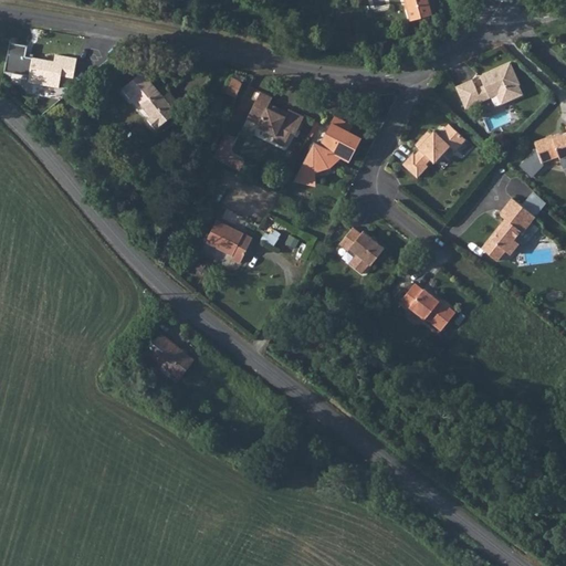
[(405,0),(411,20),(433,14),(428,0),(405,0)]
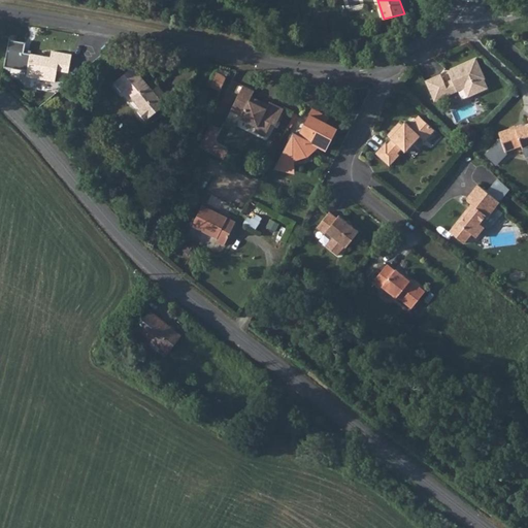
[(26,44),(9,42),(5,69),(28,73),(27,78),(56,84),(58,72),(69,74),(72,57),(53,53),(52,60),(25,55),(26,44)]
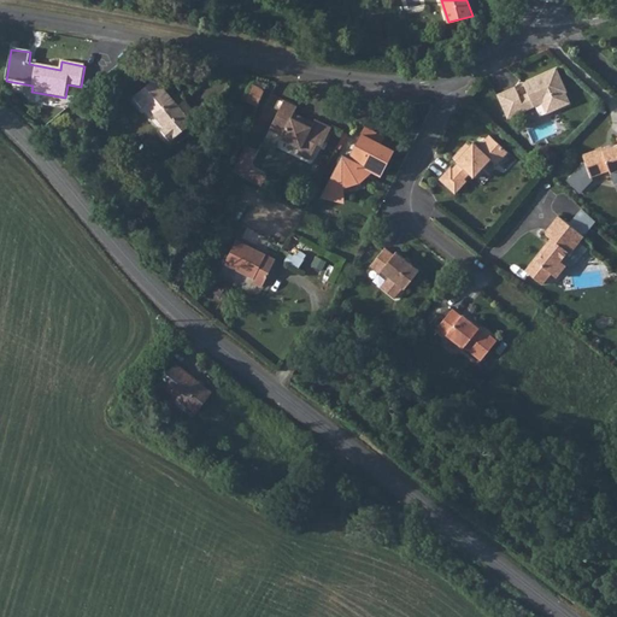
[(507,118),(541,103),(546,113),(570,103),(565,92),(566,92),(556,68),(523,82),(528,93),(519,97),(515,86),(497,94),(507,118)]
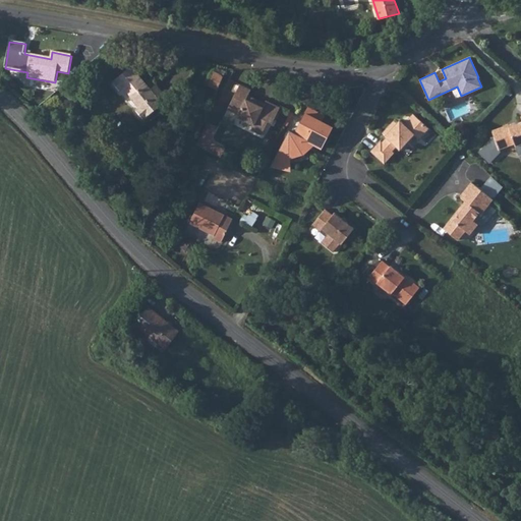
[(151,89),(131,66),(113,81),(120,90),(123,88),(139,107),(136,110),(143,118),(162,103),(161,102),(151,89)]
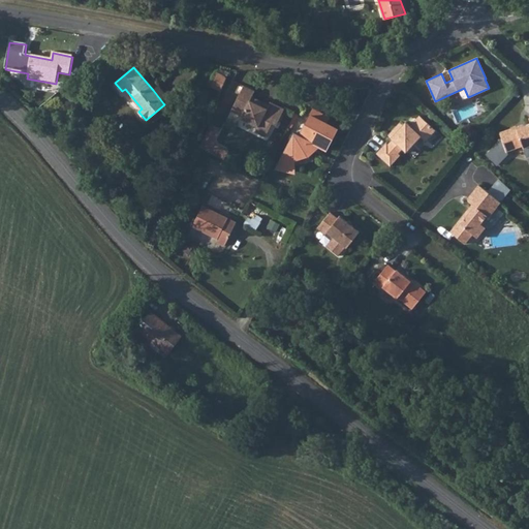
[(227,76),(218,72),(212,86),(220,90),(227,76)]
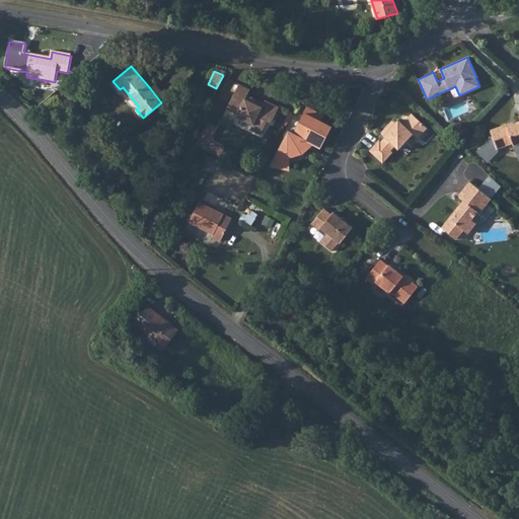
[(249,87),(238,82),(226,106),(236,112),(235,114),(252,123),(249,128),(260,133),(267,120),(271,122),(279,105),(265,98),(262,103),(246,95),(249,87)]
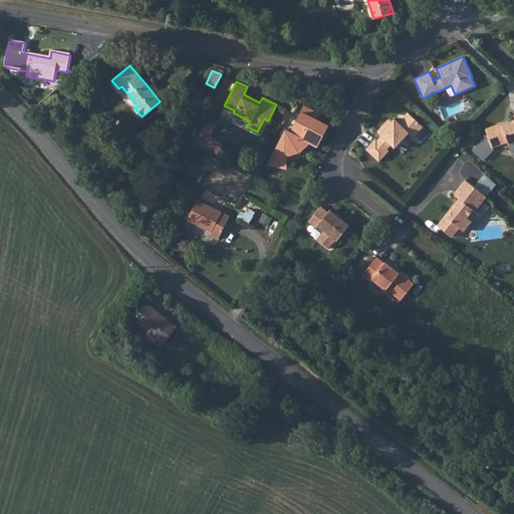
[(149,87),(159,100),(165,95),(154,82),(149,87)]
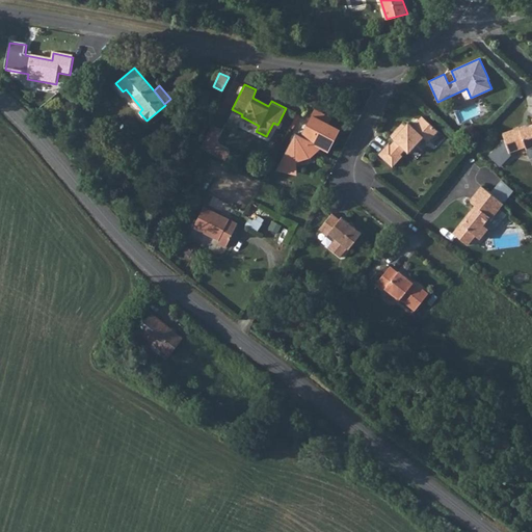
[(301,134),(296,131),(278,166),(296,169),(297,156),(310,153),(318,144),(319,143),(328,149),(339,127),(328,122),(330,116),(314,108),(301,134)]
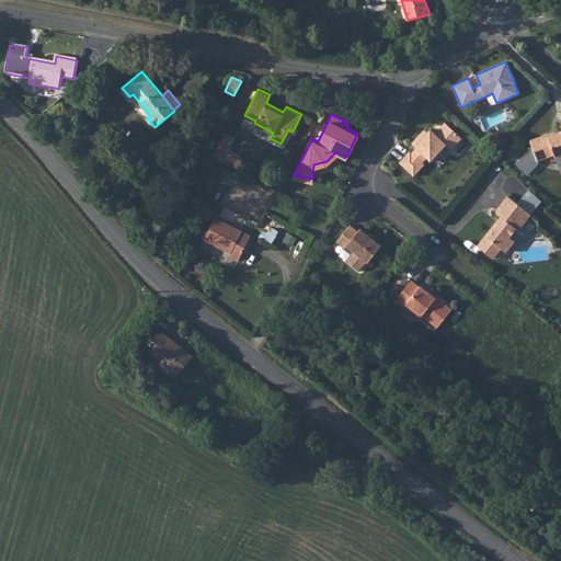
[(445,123),(442,125),(448,132),(451,128),(445,123)]
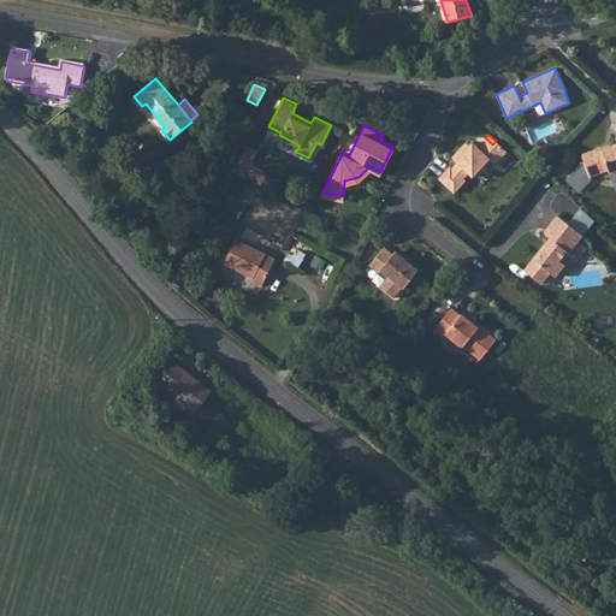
[(615,136),(615,137),(615,138),(615,144),(602,150),(602,148),(582,155),(585,163),(567,181),(580,193),(592,179),(591,177),(609,171),(614,184),(615,183),(615,136)]
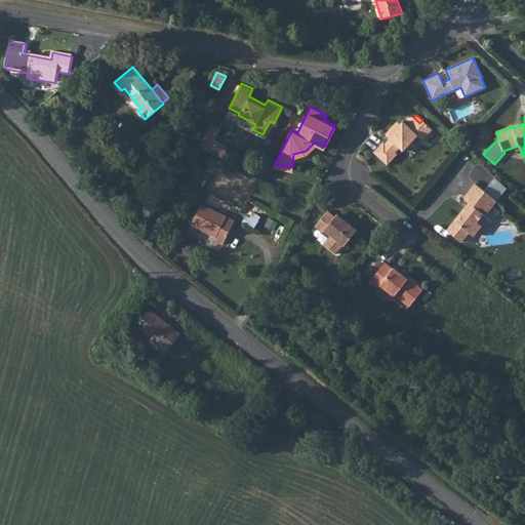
[(407,125),(403,121),(400,124),(388,137),(390,138),(385,143),(384,142),(373,153),(387,165),(397,154),(395,152),(399,148),(403,151),(417,135),(422,139),(432,129),(422,120),(419,123),(413,117),(407,125)]
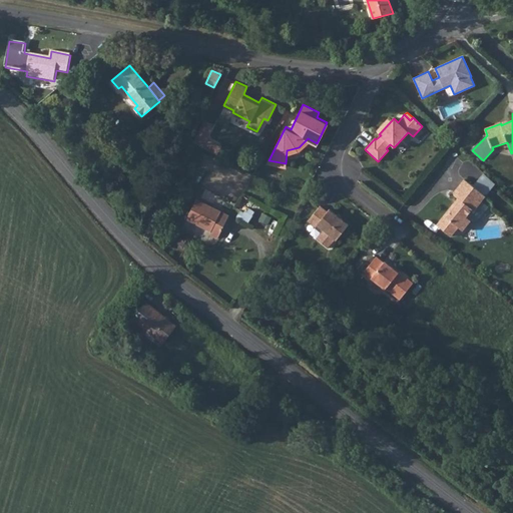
[(388,119),(376,131),(379,134),(391,121),(388,119)]
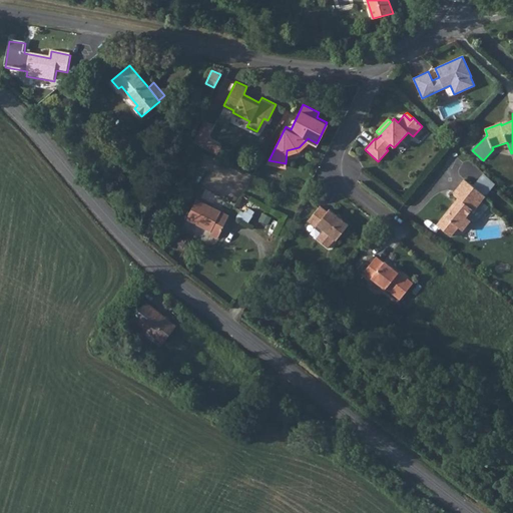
[(210,127),(201,123),(192,141),(205,148),(209,139),(206,137),(210,127)]
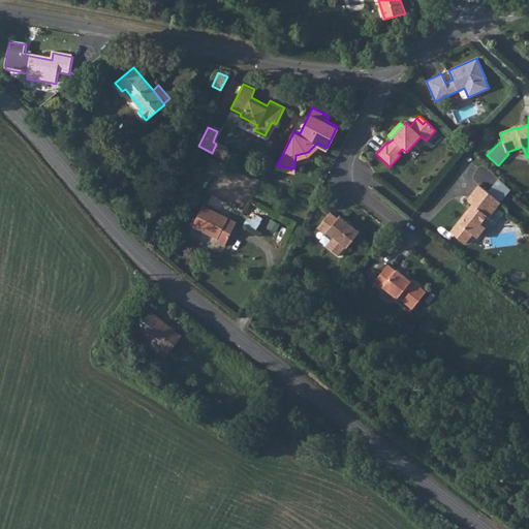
[(216,144),(212,153),(224,159),(228,150),(216,144)]
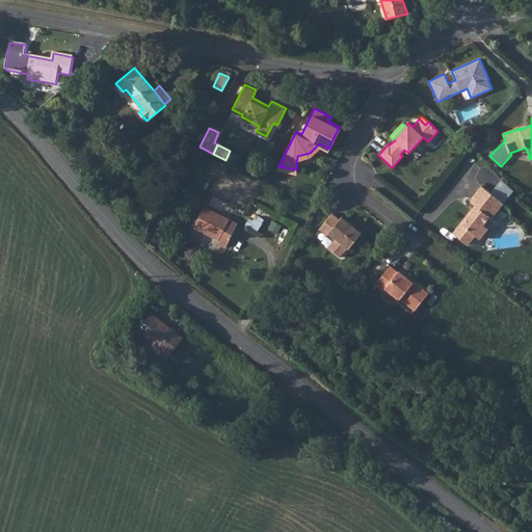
[(513,190),(502,180),(493,191),(505,202),(513,190)]
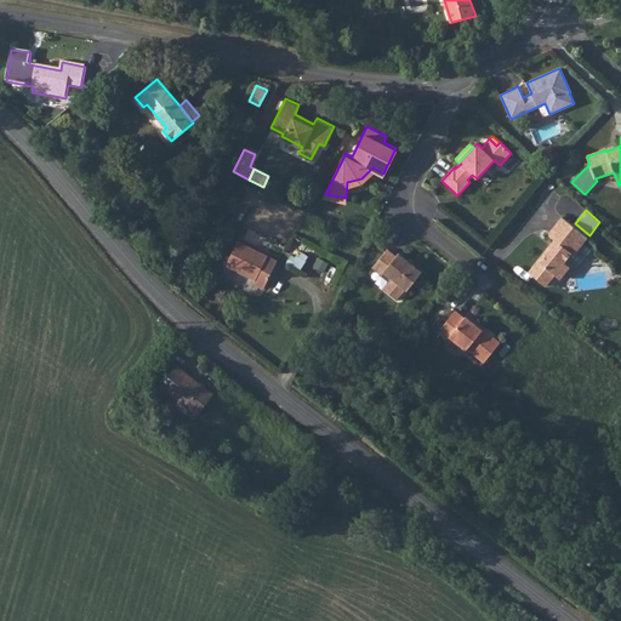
[(575,223),(564,215),(550,232),(559,239),(552,249),(550,246),(530,269),(548,284),(557,273),(562,277),(571,265),(568,262),(576,251),(575,250),(584,240),(585,241),(590,235),(575,223)]
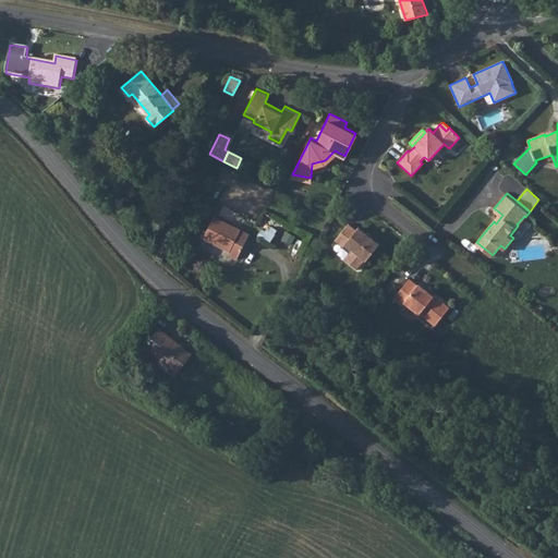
[(250,234),(214,217),(203,238),(230,251),(228,254),(238,258),(250,234)]
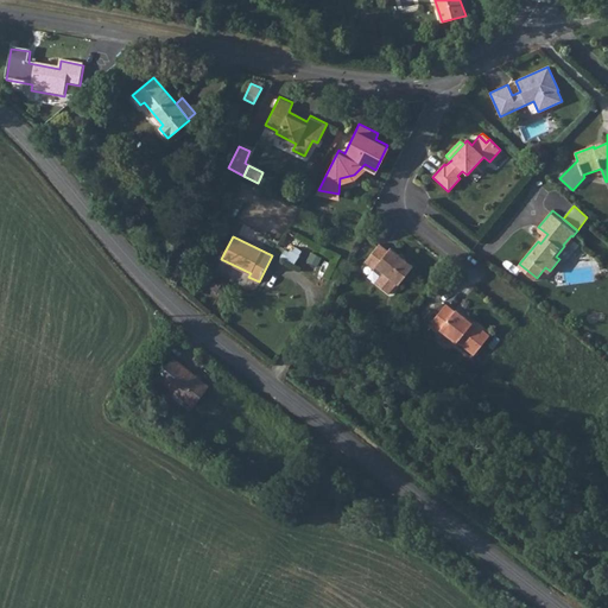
[(379,244),(365,263),(373,270),(375,266),(398,285),(413,266),(390,247),(387,251),(379,244)]
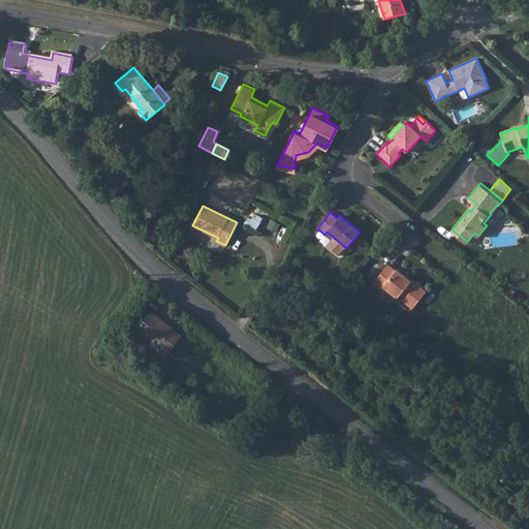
[(395,271),(387,265),(374,281),(381,288),(382,287),(397,299),(398,298),(412,309),(426,291),(411,280),(410,280),(396,270),(395,271)]
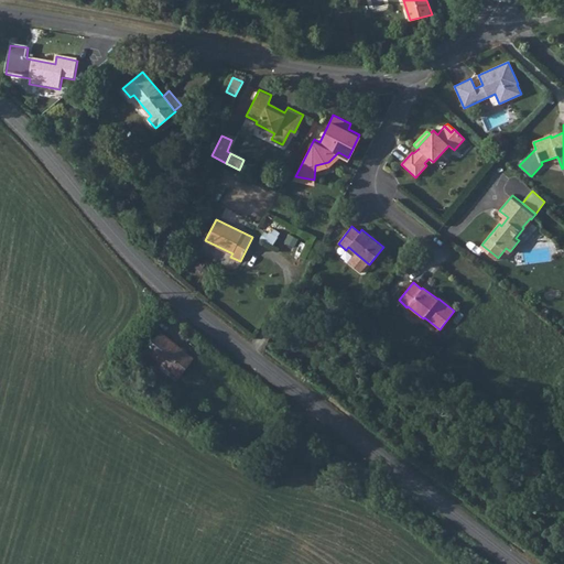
[(180,377),(194,358),(161,332),(145,350),(180,377)]
